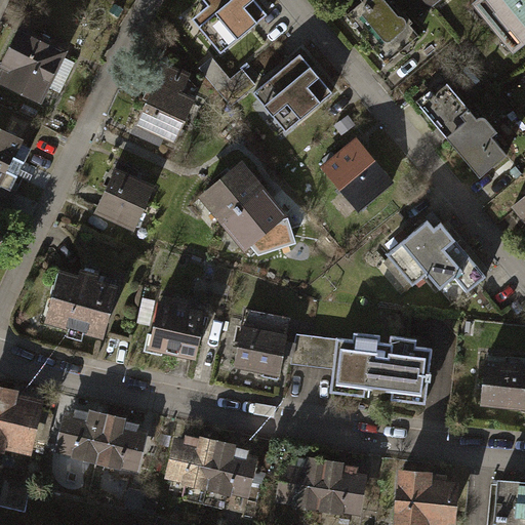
[(250,16),(237,0),(204,0),(194,9),(219,41),(250,16)]
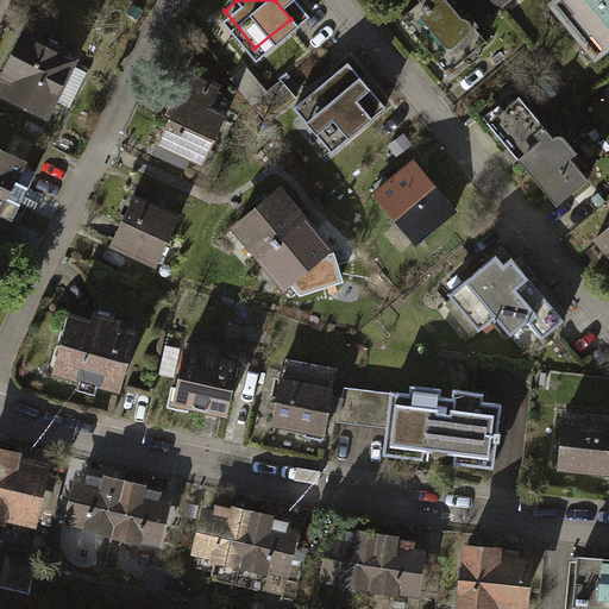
[(419,0),(400,18),(446,71),(484,39),(450,0),(419,0)]
